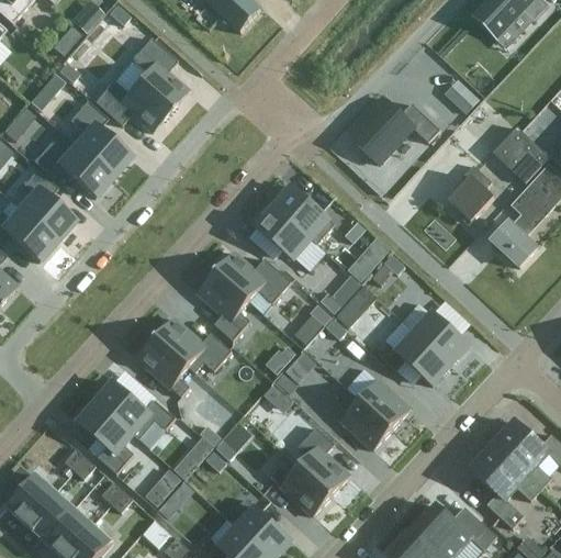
[(0,13),(12,23),(32,0),(0,0),(0,13)]
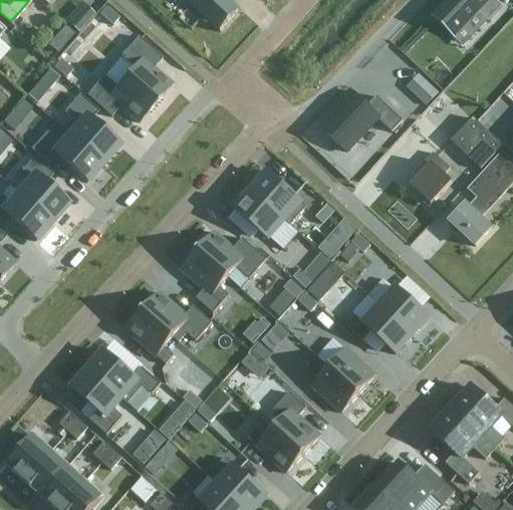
[(187,0),(219,29),(239,7),(231,0),(187,0)]
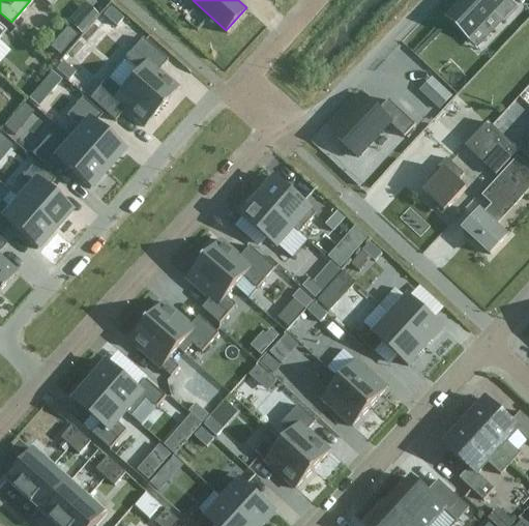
[(456,0),(443,13),(468,38),(469,37),(468,36),(493,10),(502,19),(517,4),(512,0),(456,0)]
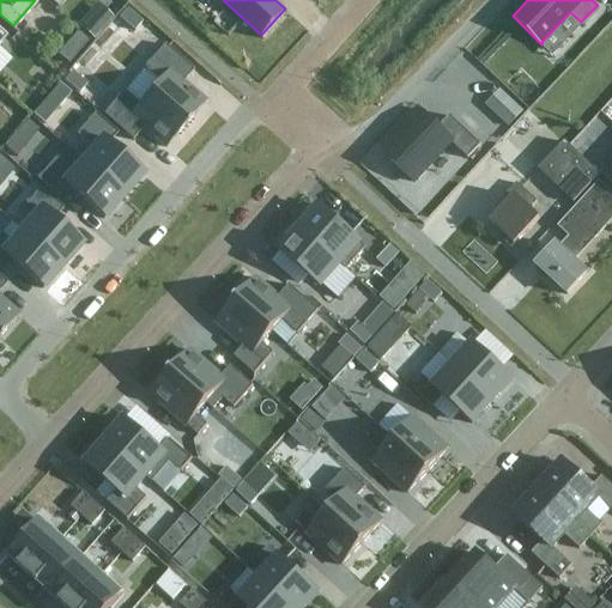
[(127,5),(119,14),(134,28),(143,18),(127,5)]
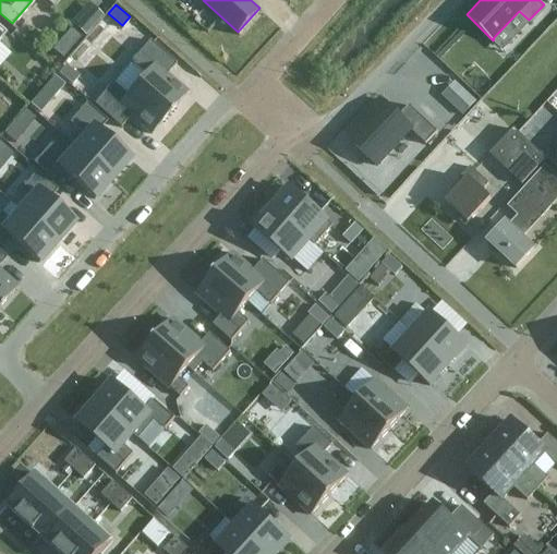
[(73,22),(84,32),(92,24),(81,13),(73,22)]
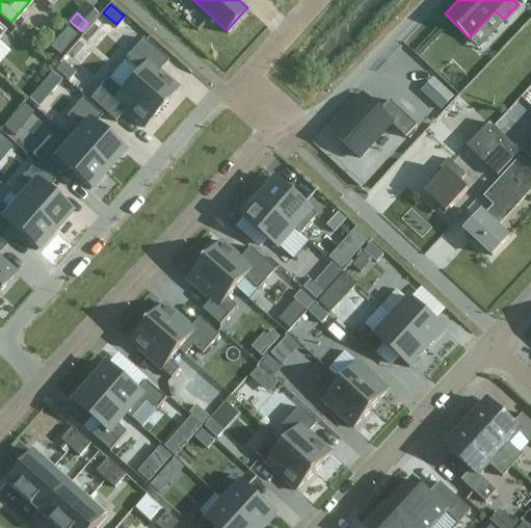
[(67,24),(61,30),(72,40),(78,32),(67,24)]
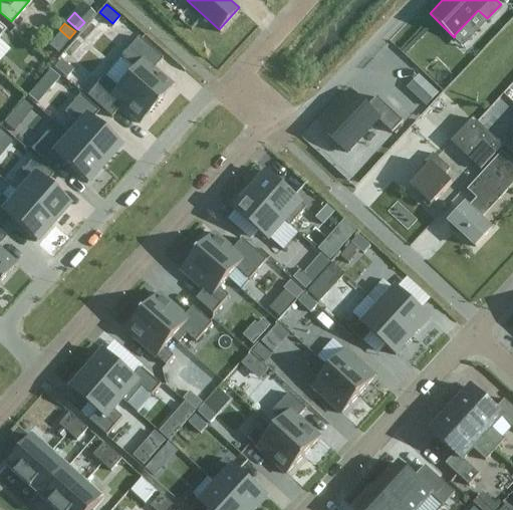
[(120,55),(112,64),(156,101),(172,83),(153,66),(162,56),(138,34),(120,54),(120,55)]
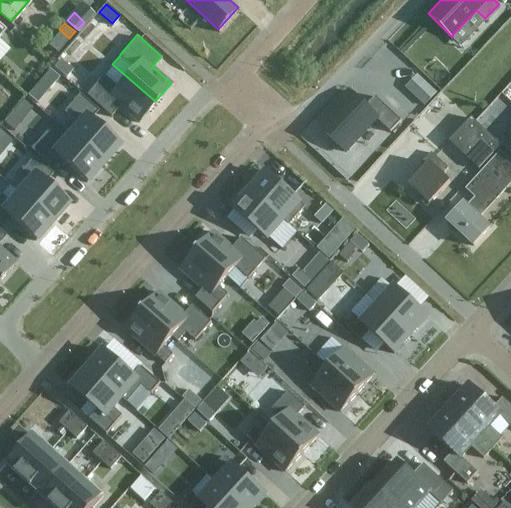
[(60,56),(53,64),(66,75),(73,67),(60,56)]
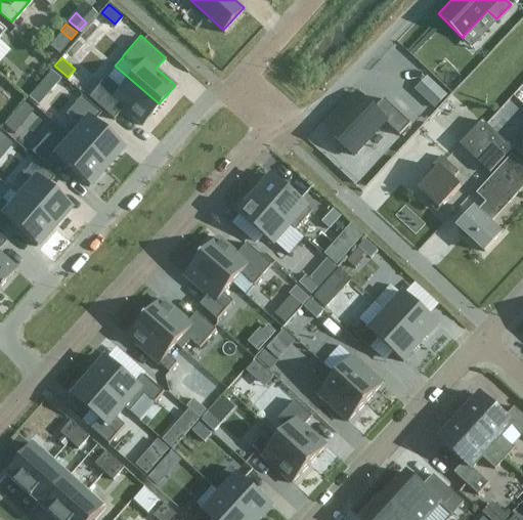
[(105,75),(88,95),(113,117),(122,106),(141,123),(159,103),(115,66),(106,76),(105,75)]
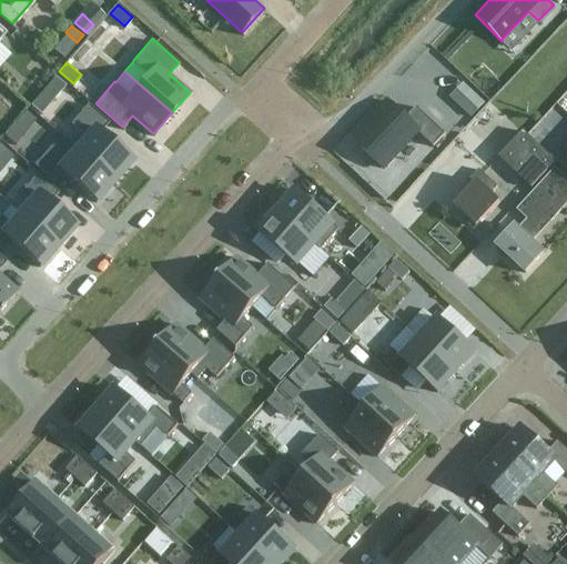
[(54,73),(40,90),(51,100),(66,83),(54,73)]
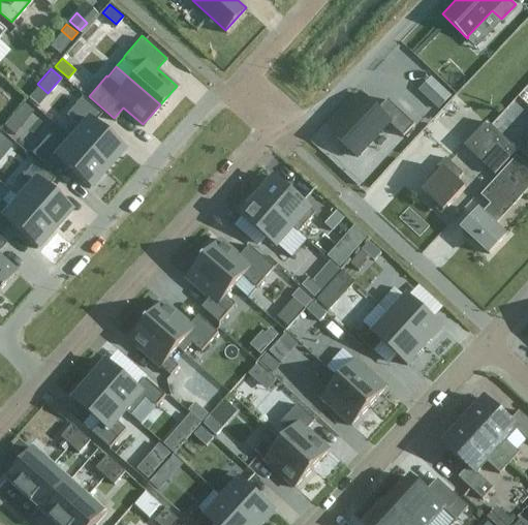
[(438,81),(425,94),(437,105),(449,93),(438,81)]
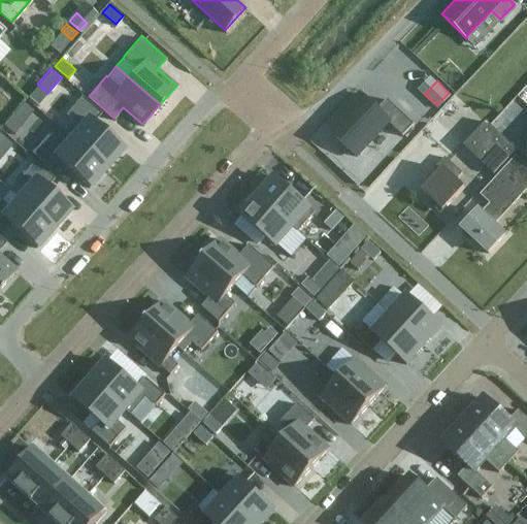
[(350,109),(330,131),(356,155),(387,120),(402,134),(413,122),(386,97),(376,107),(359,92),(347,106),(350,109)]
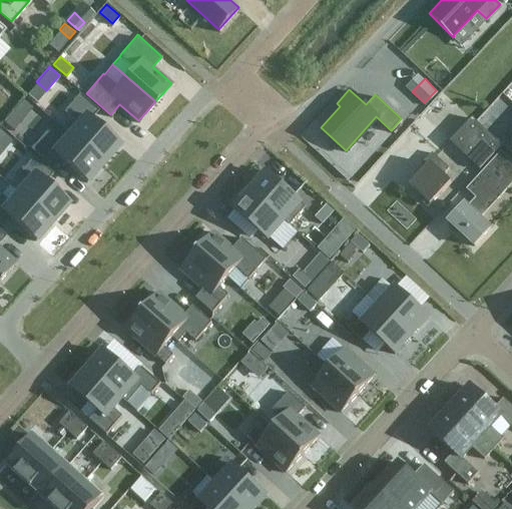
[(79,92),(63,110),(72,118),(63,127),(102,161),(119,143),(90,117),(98,108),(79,92)]
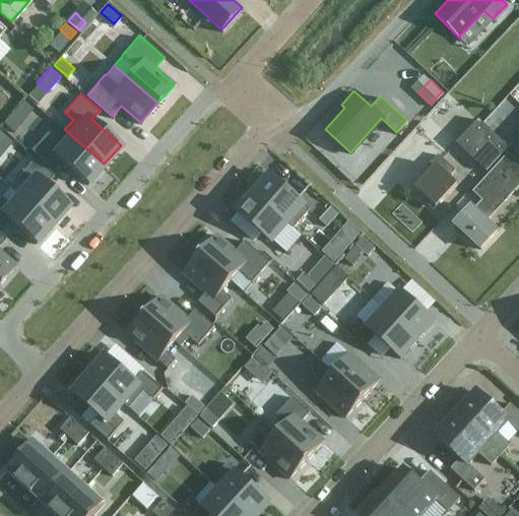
[(12,111),(3,122),(13,130),(22,120),(12,111)]
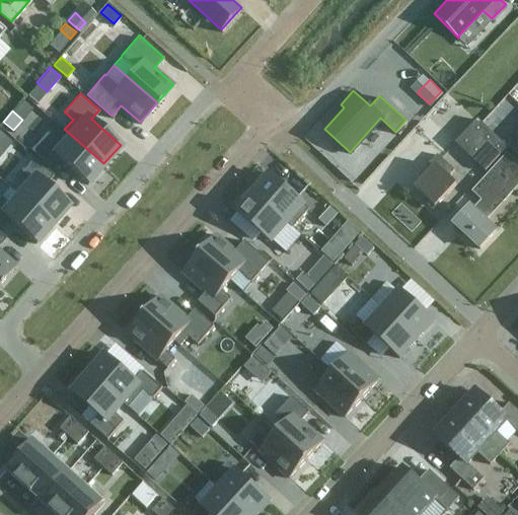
[(486,168),(508,144),(505,142),(477,117),(455,141),(486,168)]
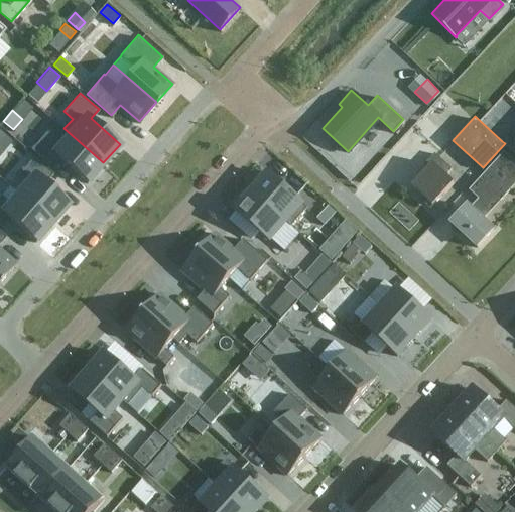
[(514,126),(502,141),(505,143),(514,152),(514,126)]
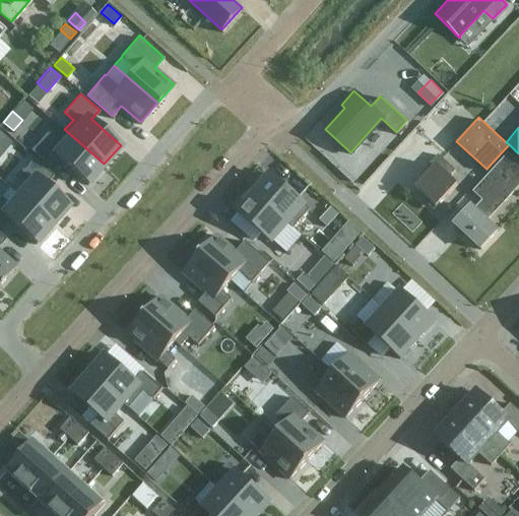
[(47,131),(30,149),(49,165),(56,155),(87,183),(104,164),(64,129),(56,139),(47,131)]
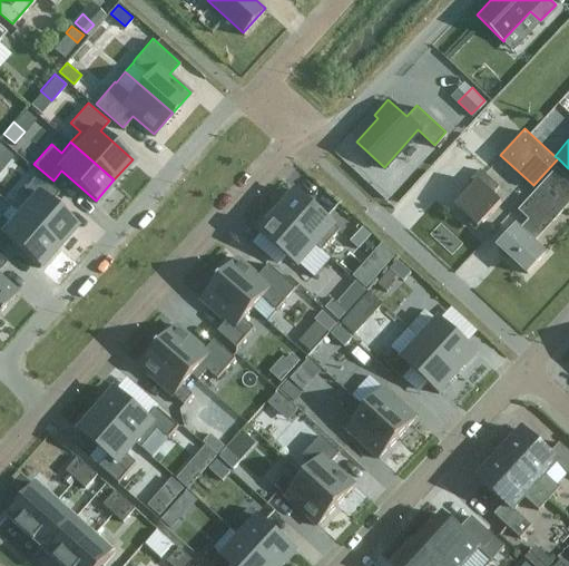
[(478,224),(501,199),(492,191),(499,184),(480,167),(469,179),(473,184),(455,204),(478,224)]
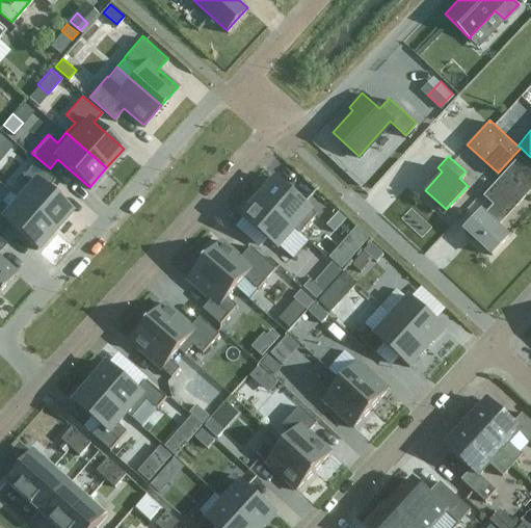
[(530,187),(530,165),(520,156),(484,193),(492,200),(466,228),(492,253),(509,234),(498,223),(530,187)]
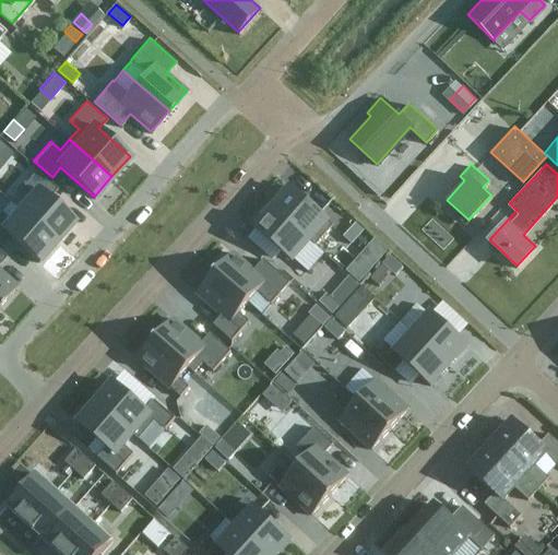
[(36,169),(19,189),(28,198),(20,208),(56,240),(74,220),(48,197),(57,187),(36,169)]
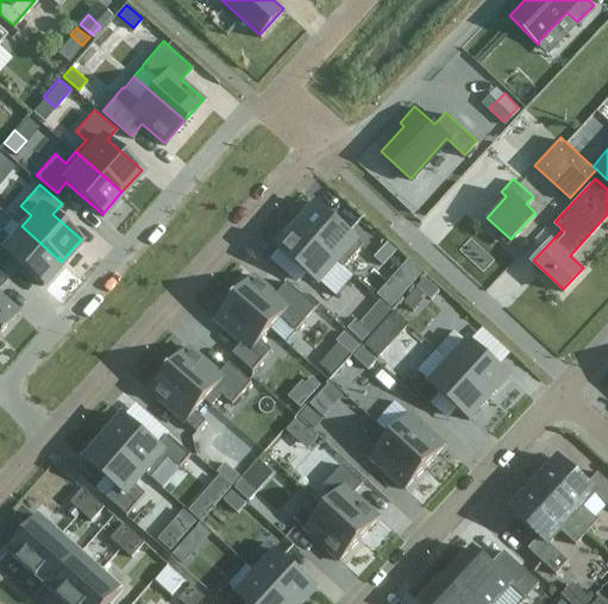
[(317,202),(296,225),(337,259),(343,264),(363,243),(317,202)]
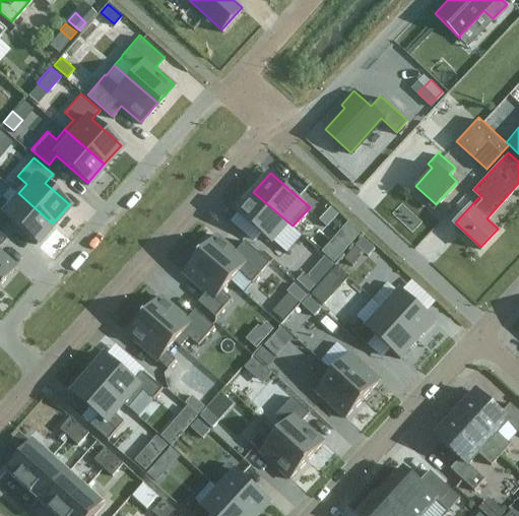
[(253,192),(237,210),(271,240),(287,221),(253,192)]
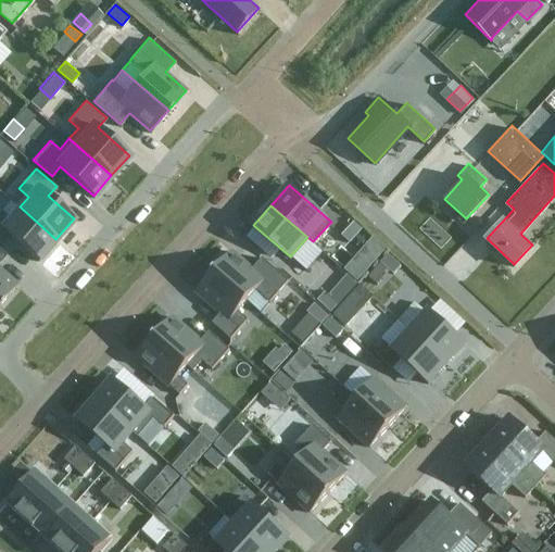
[(0,209),(0,242),(2,245),(11,235),(38,259),(55,239),(20,207),(10,217),(0,209)]
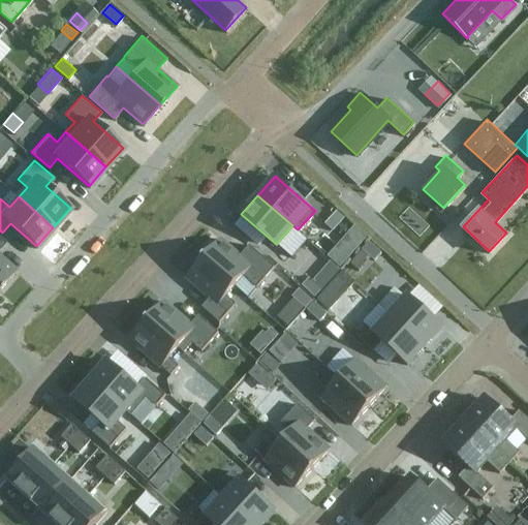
[(336,208),(324,221),(332,228),(344,215),(336,208)]
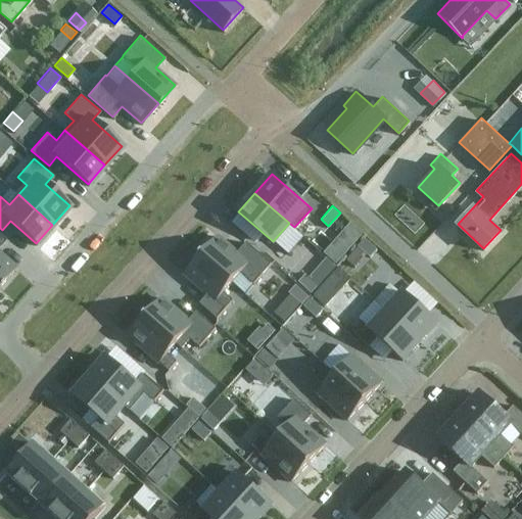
[(349,221),(323,250),(335,262),(363,232),(349,221)]
